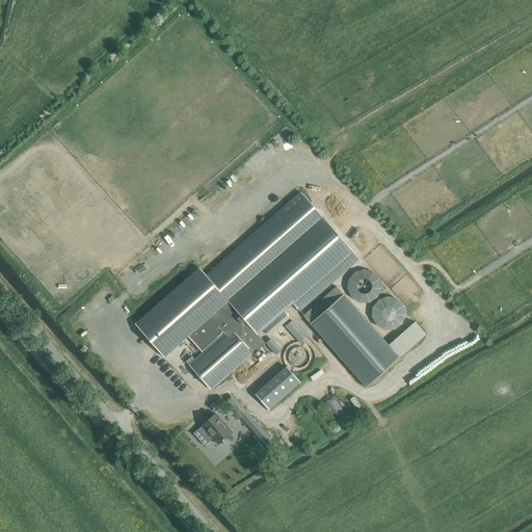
[(164,357),(174,348),(188,336),(202,352),(188,365),(211,390),(265,343),(258,335),(293,303),(299,311),(360,259),(300,192),(206,275),(198,267),(135,324),(164,357)]
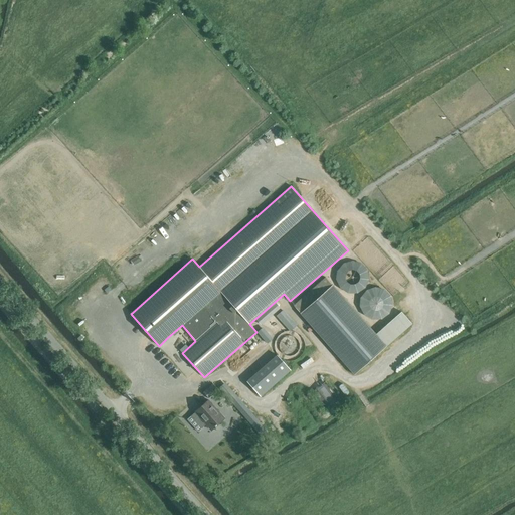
[(361,291),(372,269),(348,256),(341,270),(343,271),(339,280),(361,291)]
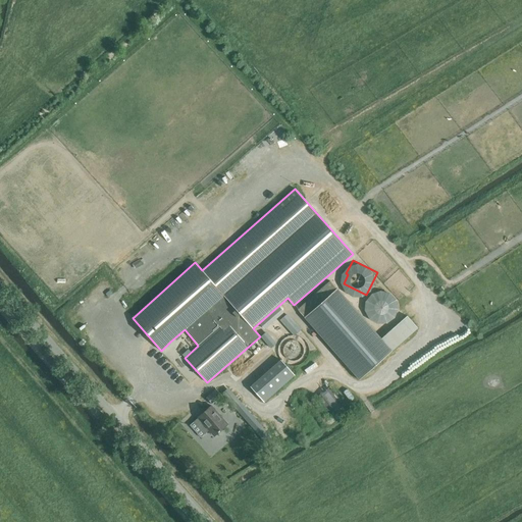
[(297,310),(359,380),(418,328),(407,316),(381,338),(330,281),(297,310)]
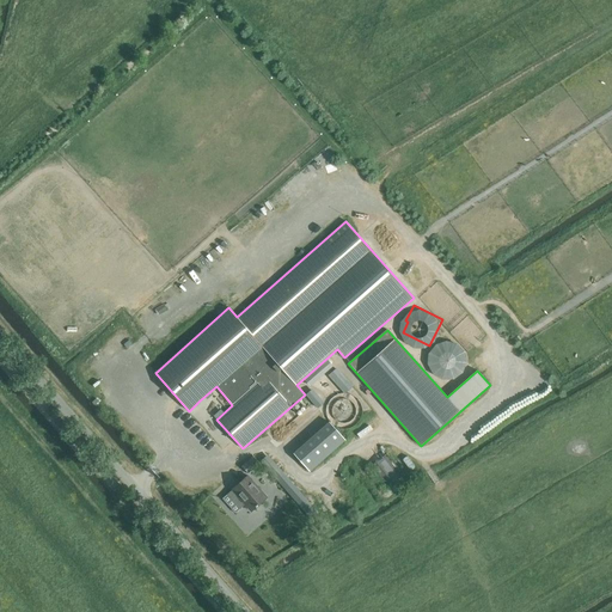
[(469,348),(433,340),(426,371),(461,379),(469,348)]
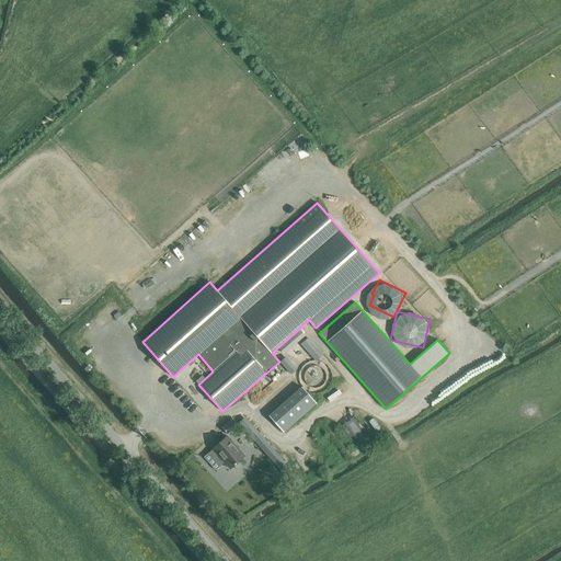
[(317,359),(324,353),(309,335),(301,342),(317,359)]
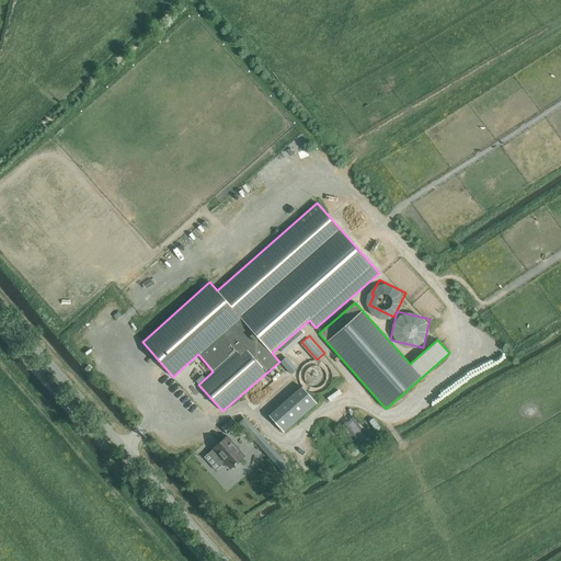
[(292,373),(298,367),(287,355),(281,361),(292,373)]
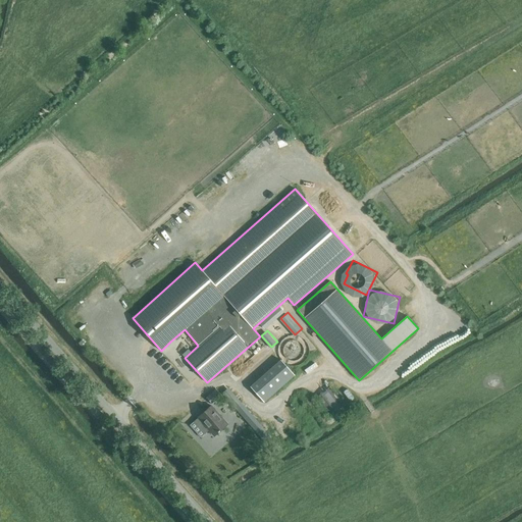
[(295,375),(280,360),(250,386),(263,403),(295,375)]
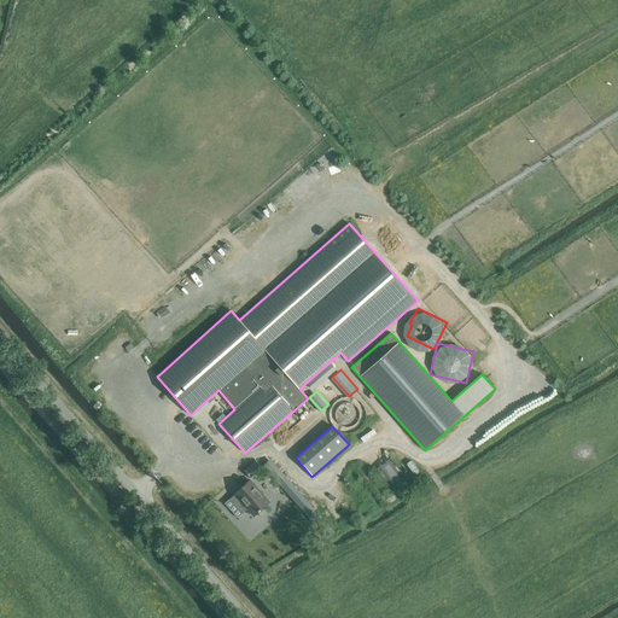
[(374,470),(395,495),(407,485),(386,460),(374,470)]
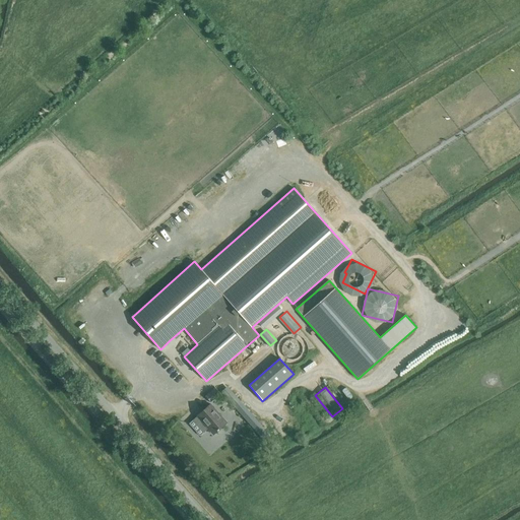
[(349,398),(353,395),(346,387),(342,390),(349,398)]
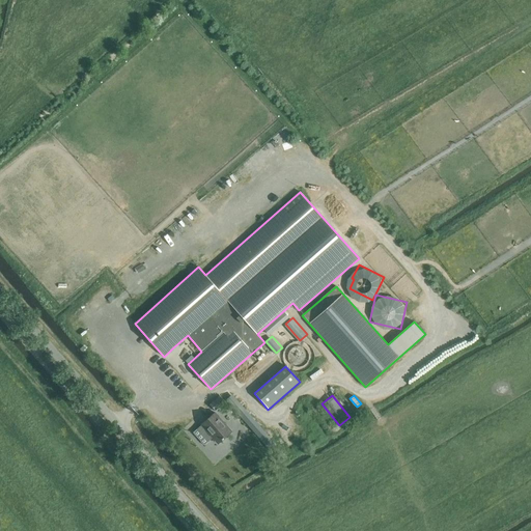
[(211,406),(215,411),(225,402),(220,397),(211,406)]
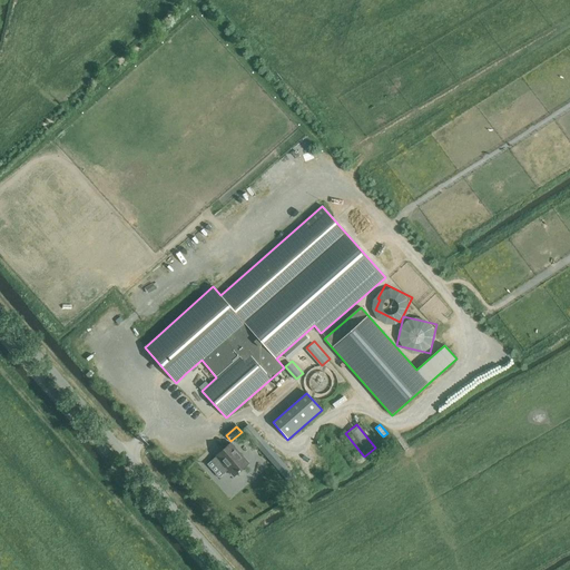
[(288,479),(295,473),(266,441),(259,448),(288,479)]
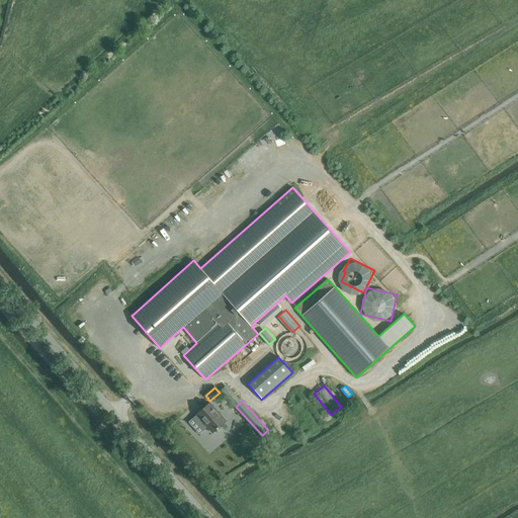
[(196,414),(212,432),(226,421),(209,403),(196,414)]
